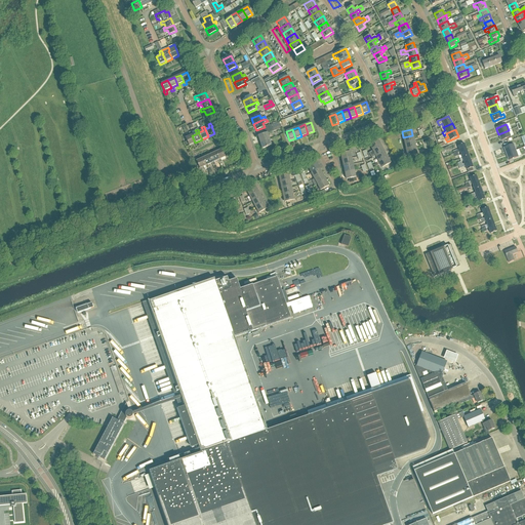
[(509,130),(498,134),(499,136),(500,140),(511,137),(509,133),(509,130)]
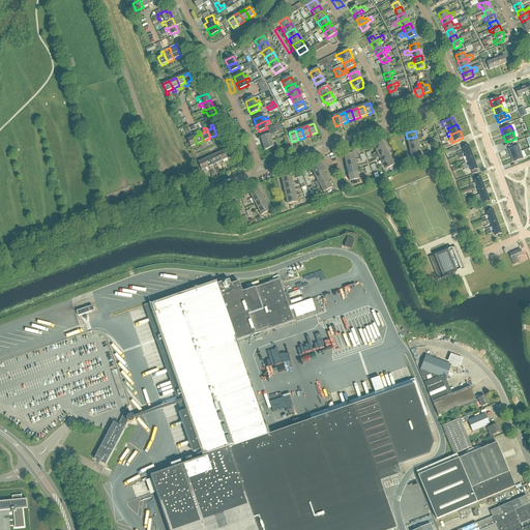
[(194,137),(195,137),(193,133),(190,134),(193,138),(187,140),(190,147),(197,144),(194,137)]
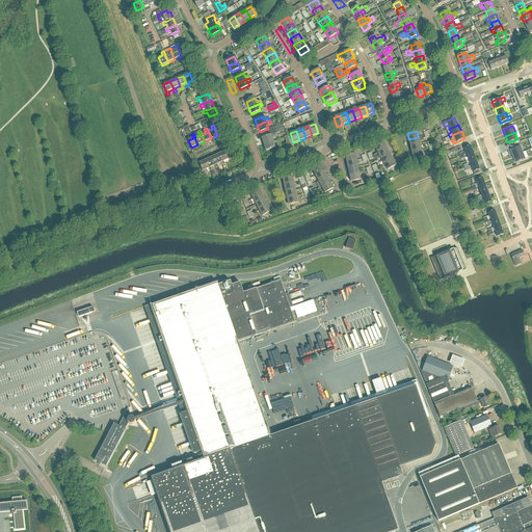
[(263,144),(272,141),(270,135),(261,138),(263,144)]
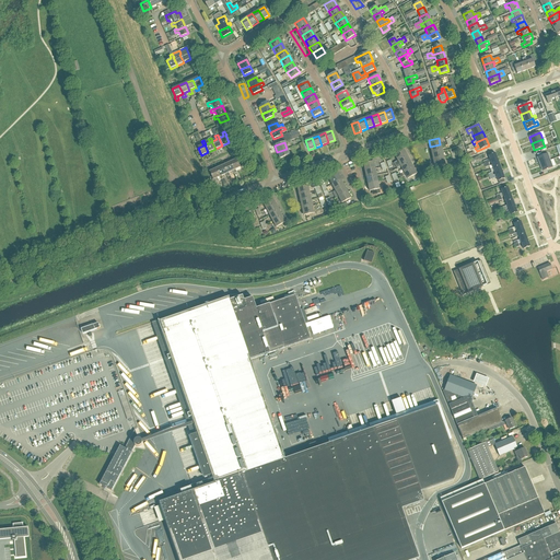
[(440,144),(430,147),(431,154),(442,152),(440,144)]
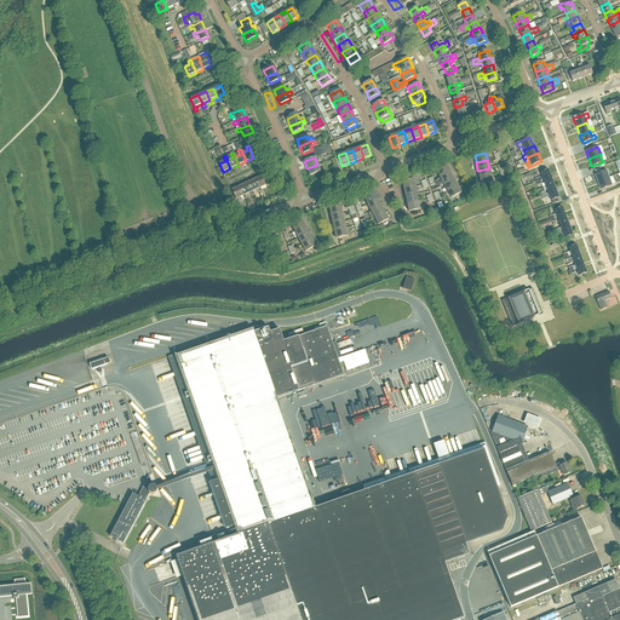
[(317,165),(306,168),(309,176),(320,172),(317,165)]
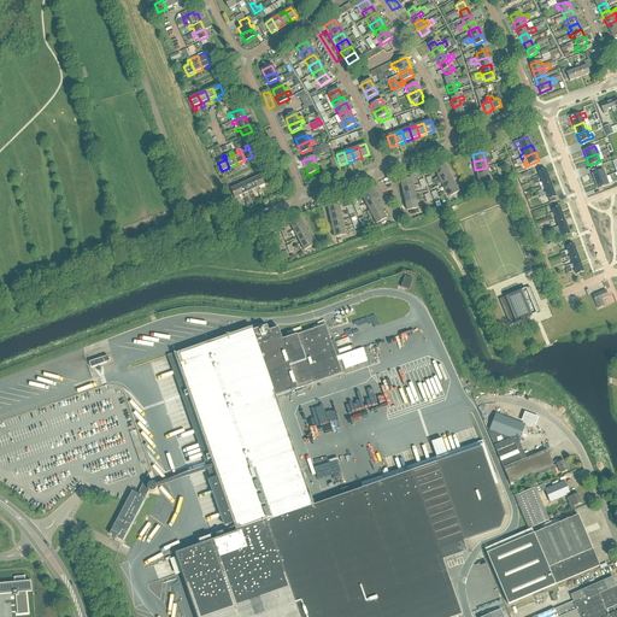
[(438,177),(447,171),(444,165),(434,170),(438,177)]
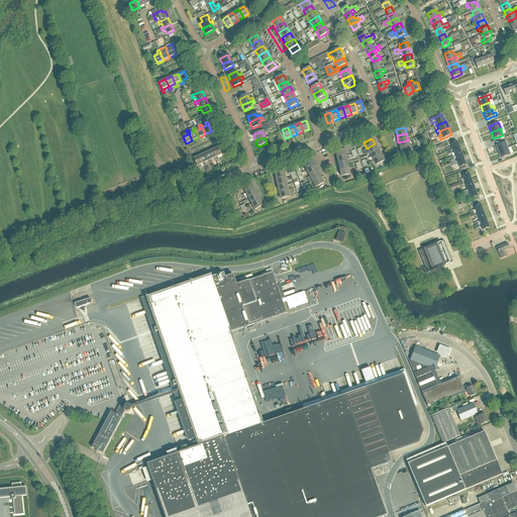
[(400,148),(409,146),(408,140),(398,142),(400,148)]
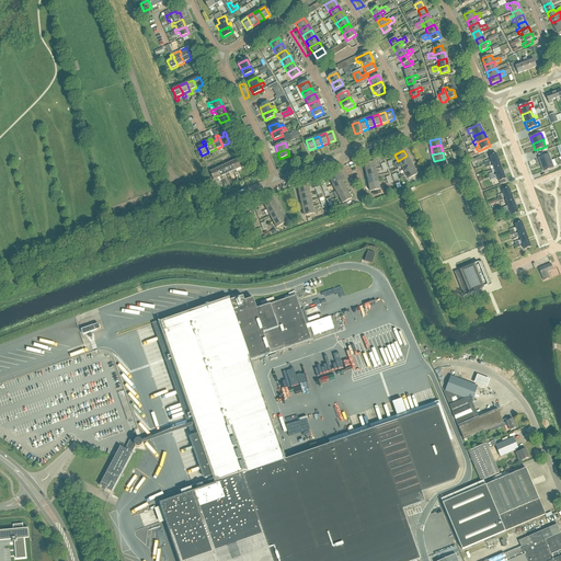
[(489,163),(491,162),(497,160),(495,153),(489,156),(491,160),(484,162),(484,164),(489,163)]
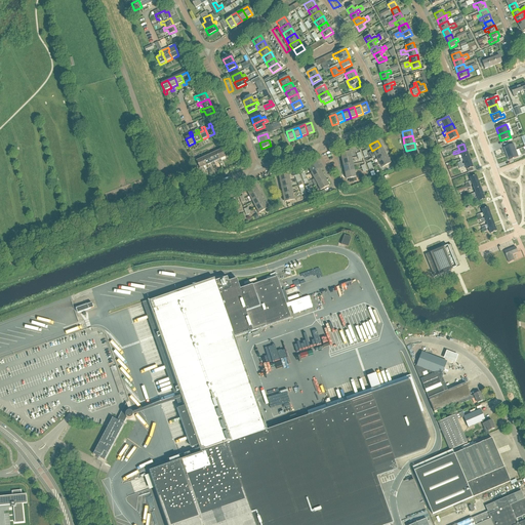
[(514,145),(503,148),(503,149),(505,150),(506,155),(516,151),(514,146),(514,145)]
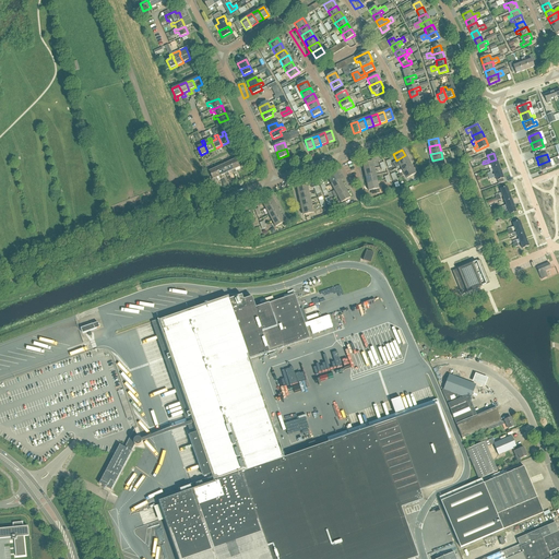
[(405,155),(396,161),(400,167),(408,162),(405,155)]
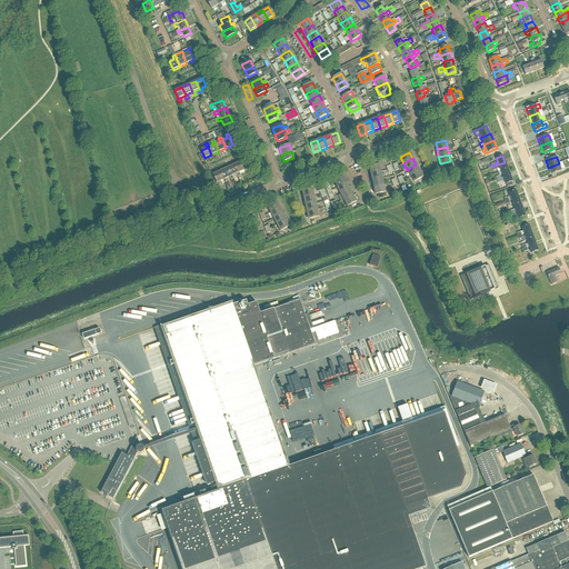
[(450,161),(440,163),(441,171),(451,169),(450,161)]
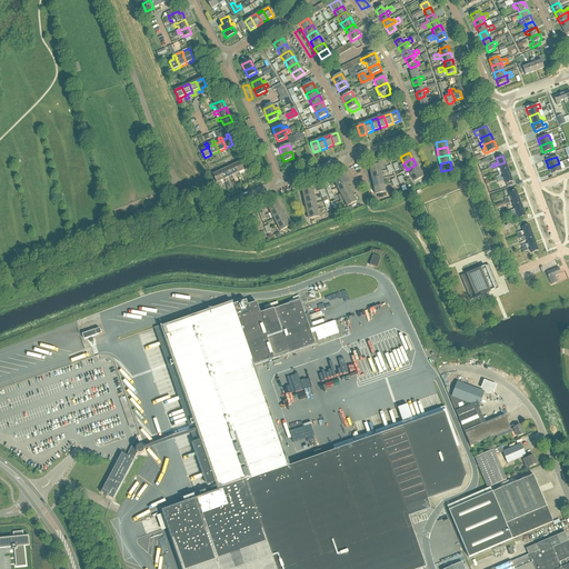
[(241,176),(239,172),(245,170),(240,162),(233,165),(237,173),(236,173),(238,177),(241,176)]
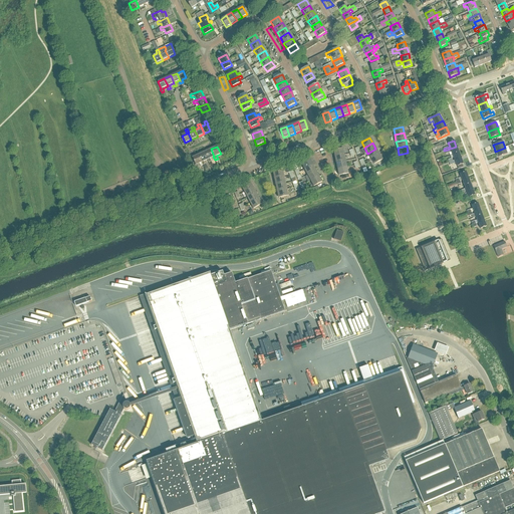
[(450,149),(453,155),(459,153),(456,147),(450,149)]
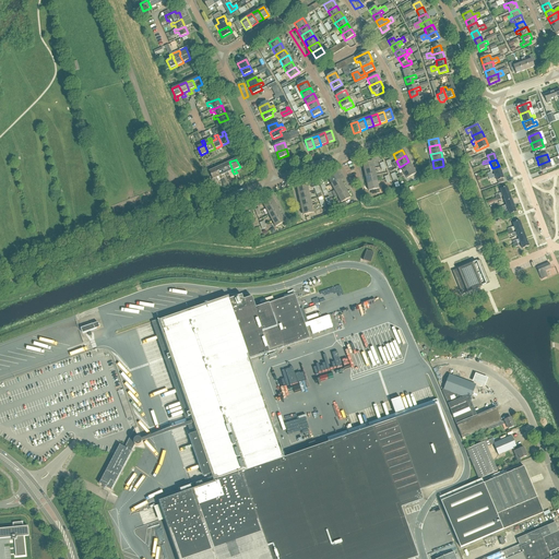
[(549,161),(538,165),(539,167),(542,171),(551,167),(550,163),(549,161)]
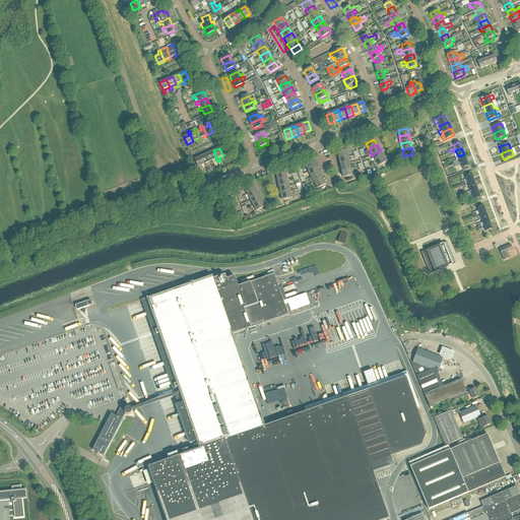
[(212,160),(215,158),(216,158),(213,150),(207,153),(210,161),(209,161),(211,165),(213,164),(212,160)]
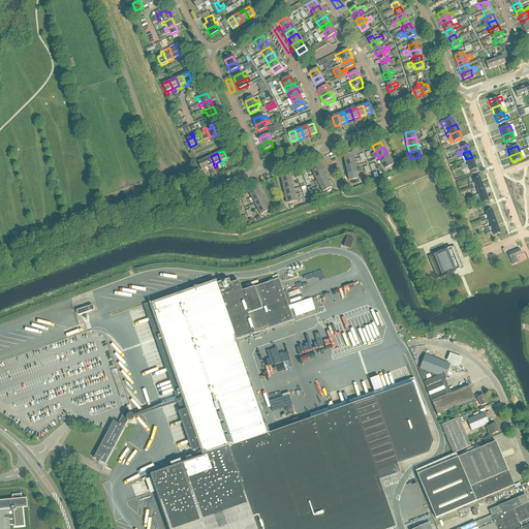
[(381,164),(391,159),(386,153),(378,158),(381,164)]
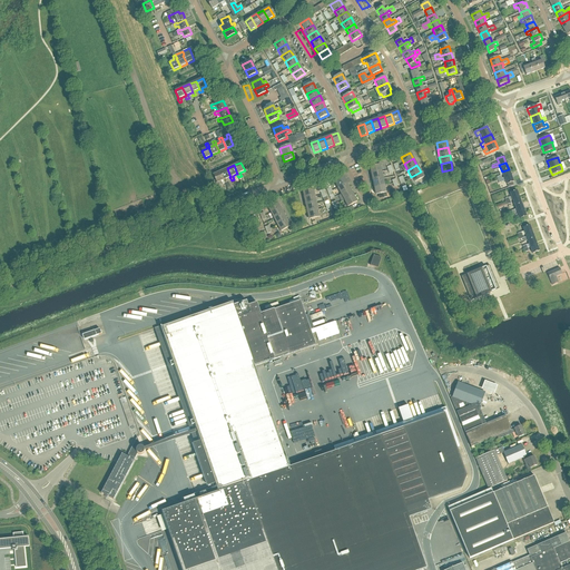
[(371,175),(382,173),(380,166),(370,168),(371,175)]
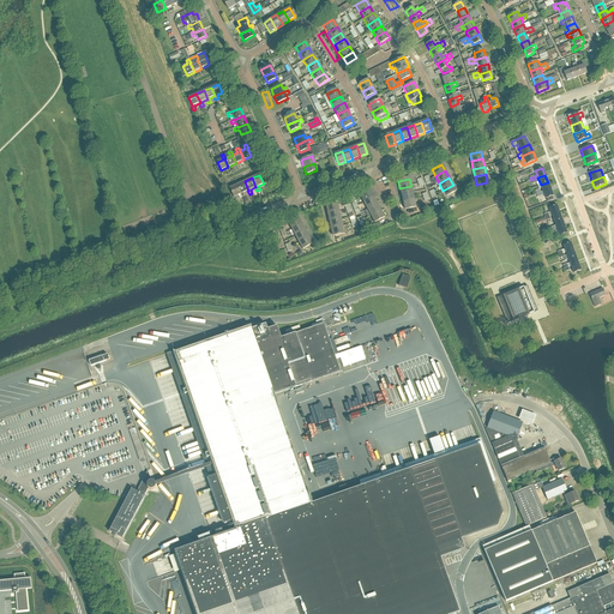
[(244,193),(247,191),(248,191),(245,181),(238,185),(241,193),(240,194),(242,198),(245,197),(244,193)]
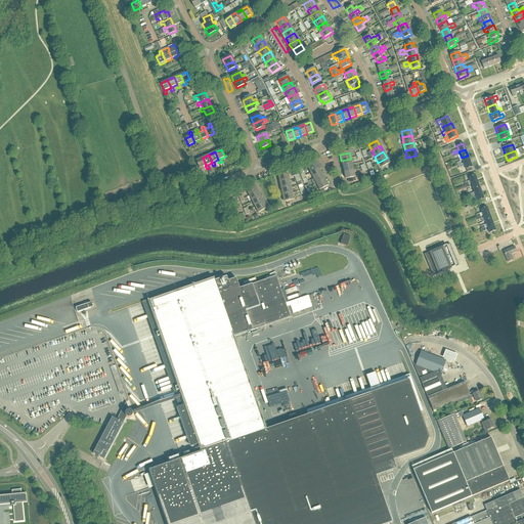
[(503,155),(498,157),(501,166),(507,164),(503,155)]
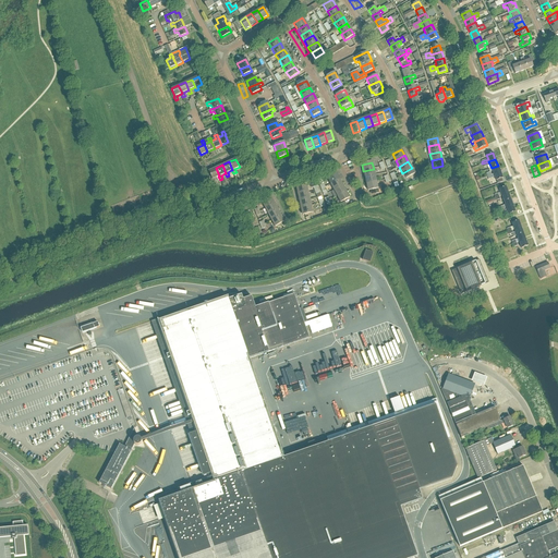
[(493,171),(490,172),(492,174),(500,171),(498,166),(492,168),(493,171)]
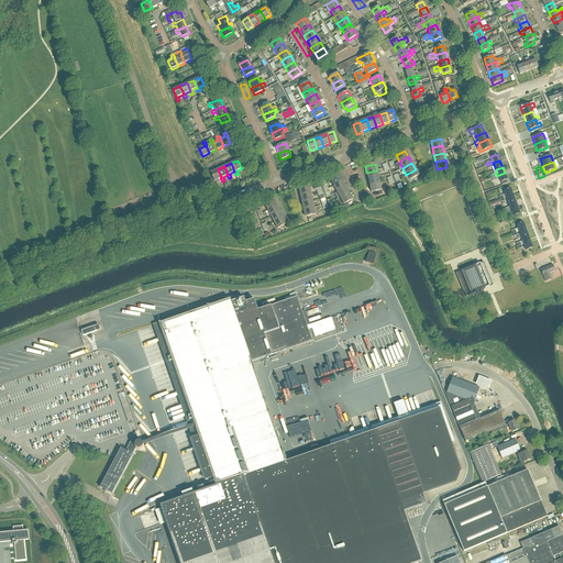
[(218,184),(222,181),(220,178),(221,177),(218,169),(210,173),(214,180),(213,181),(216,185),(218,184)]
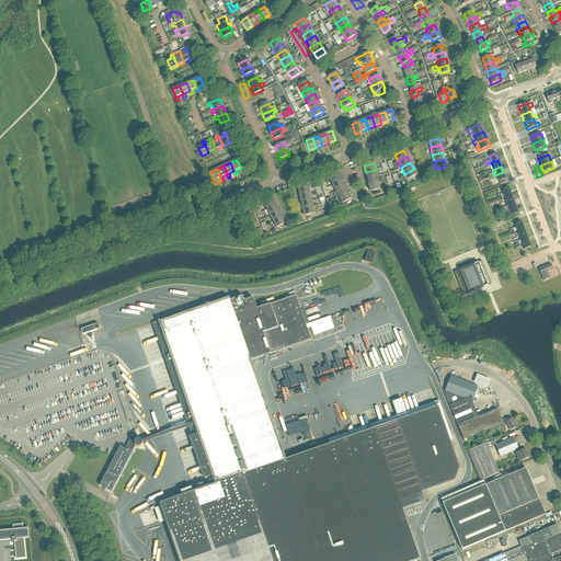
[(414,169),(404,174),(408,181),(418,175),(414,169)]
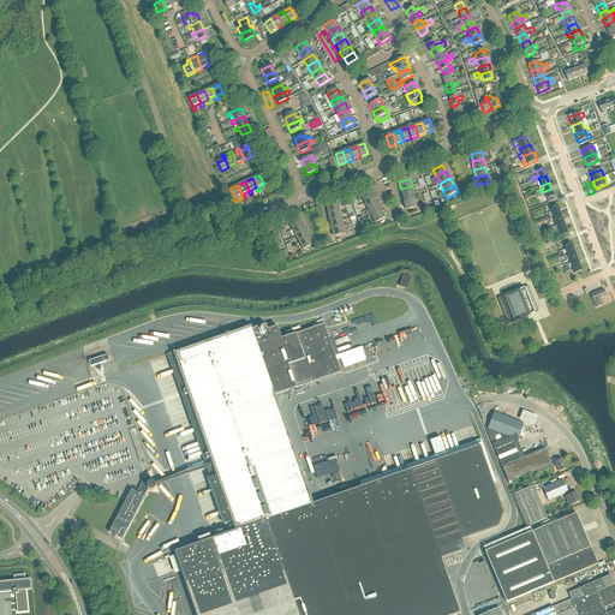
[(402,196),(413,193),(412,186),(400,189),(402,196)]
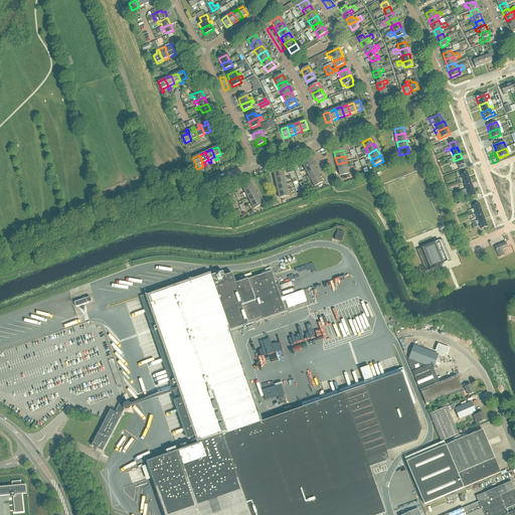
[(454,161),(450,163),(451,166),(457,164),(458,167),(464,164),(462,158),(454,161)]
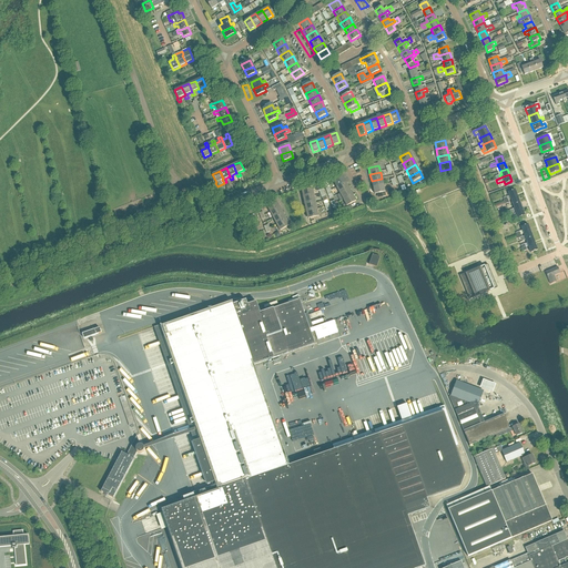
[(336,188),(346,183),(343,176),(333,181),(336,188)]
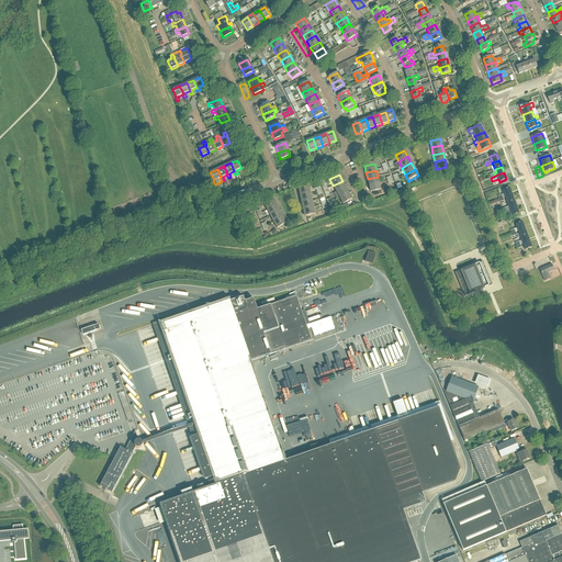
[(369,186),(380,183),(378,177),(368,179),(369,186)]
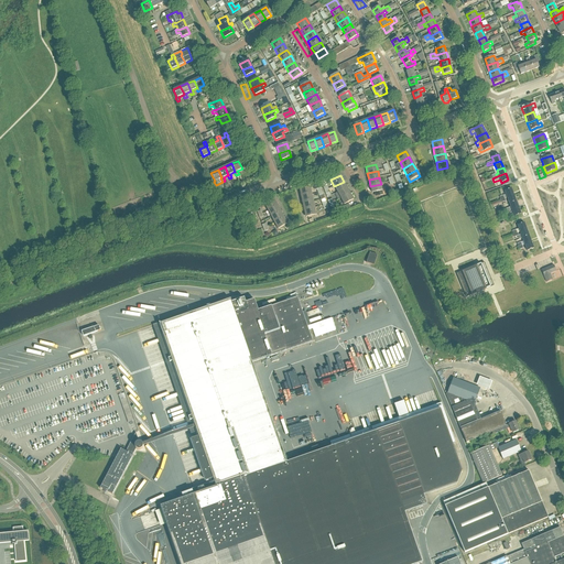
[(337,193),(347,187),(344,182),(334,186),(337,193)]
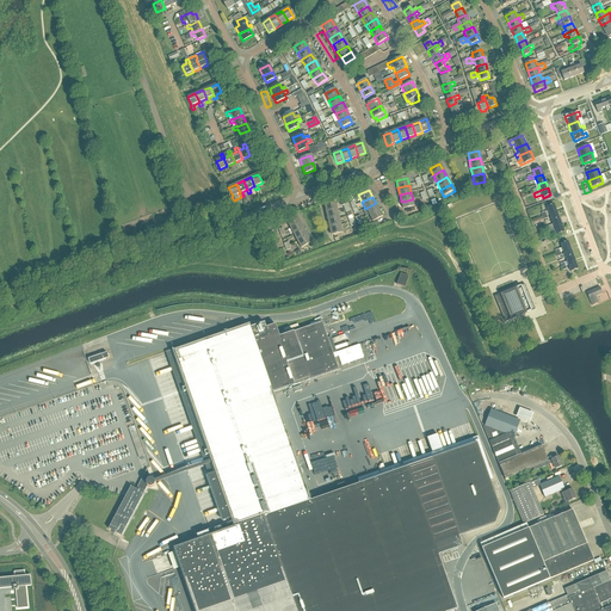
[(413,199),(401,202),(402,209),(411,208),(412,213),(415,211),(413,199)]
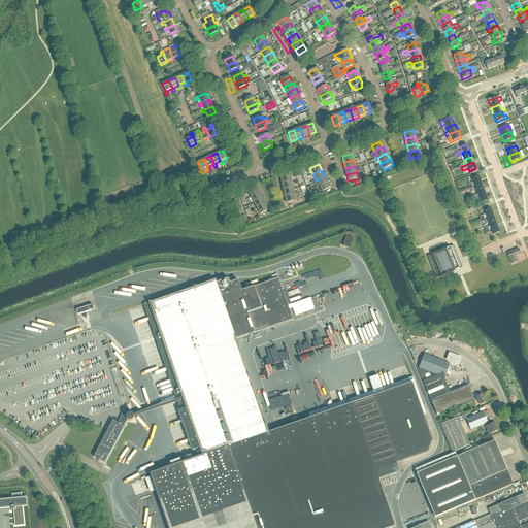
[(282,185),(292,183),(290,175),(281,177),(282,185)]
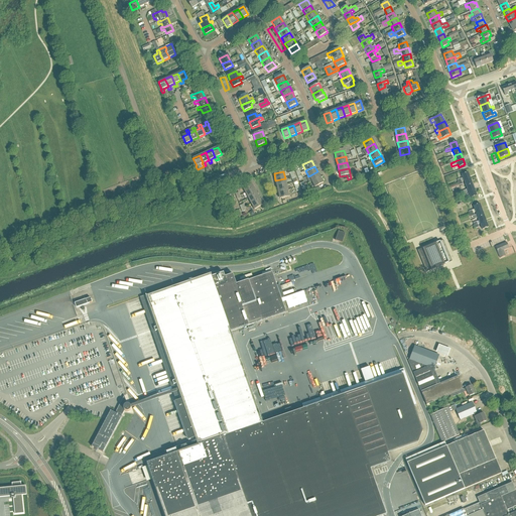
[(311,181),(320,177),(317,171),(308,176),(311,181)]
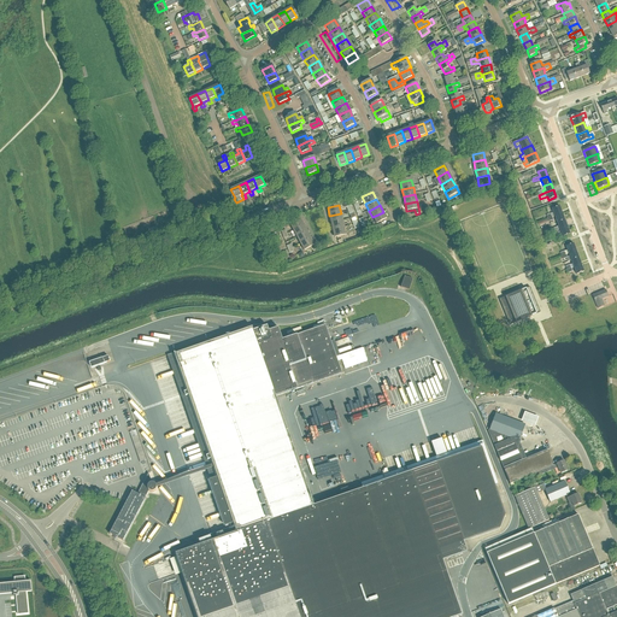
[(559,206),(552,209),(553,213),(554,216),(562,213),(559,206)]
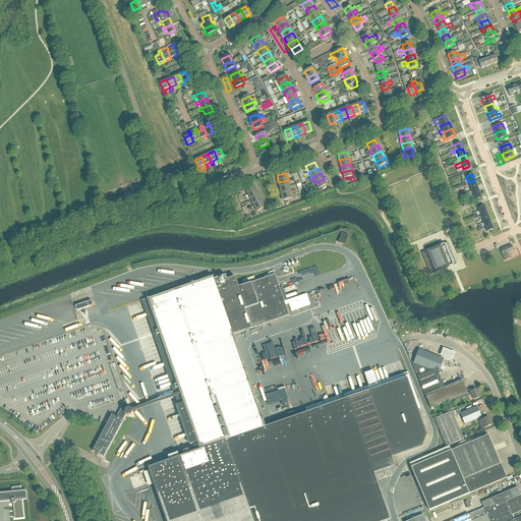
[(324,179),(314,183),(317,189),(327,184),(324,179)]
